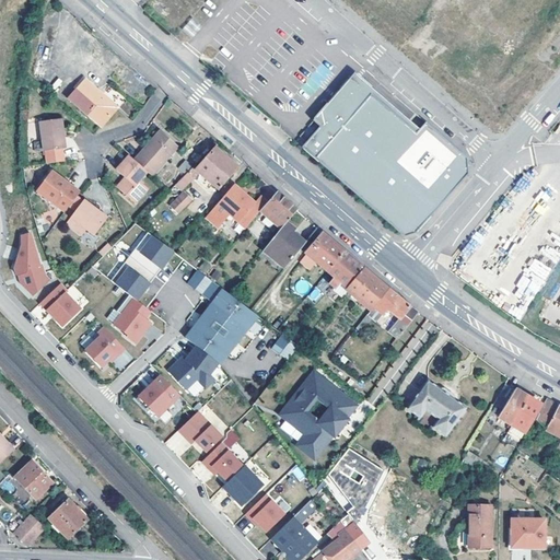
[(202,26),(194,19),(184,30),(193,37),(202,26)]
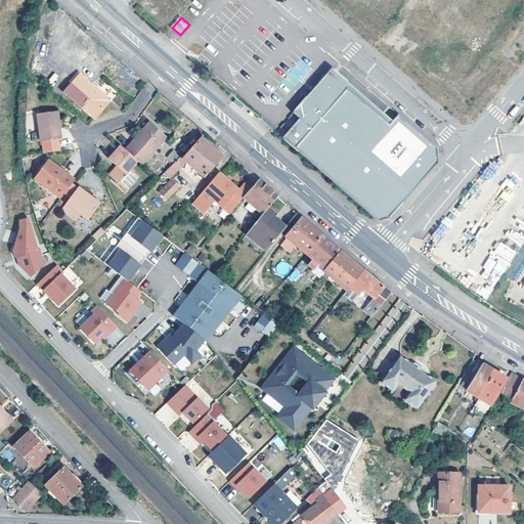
[(300,118),(336,77),(390,124),(392,122),(332,69),(293,113),(300,118)]
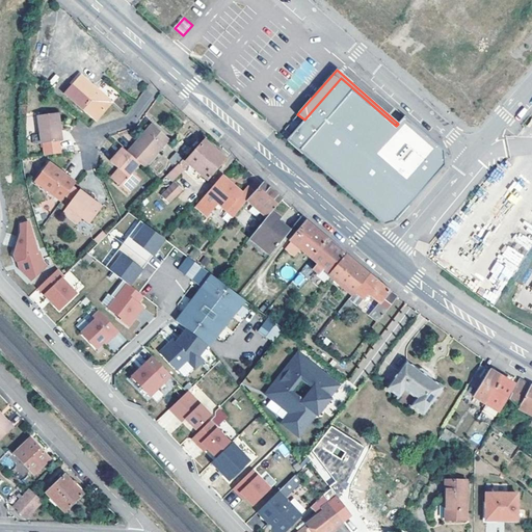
[(98,118),(114,101),(81,73),(65,92),(98,118)]
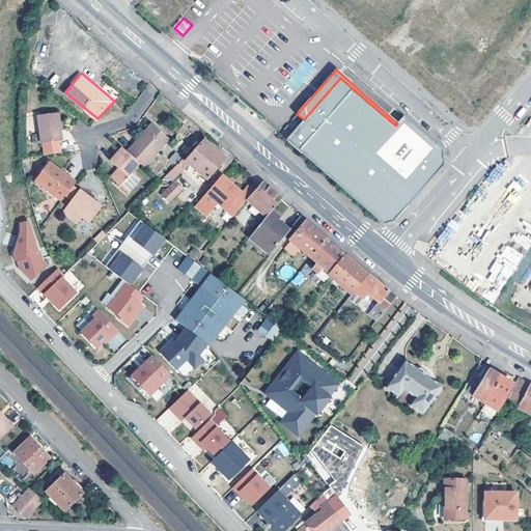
[(304,119),(286,139),(385,224),(394,221),(445,165),(444,149),(404,115),(397,123),(395,126),(340,78),(304,119)]
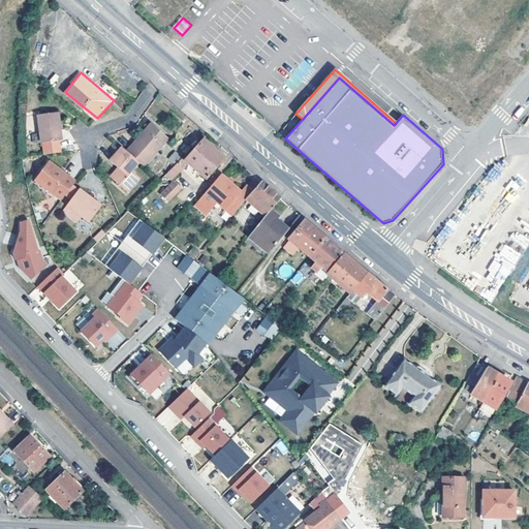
[(238,99),(236,102),(243,110),(246,106),(238,99)]
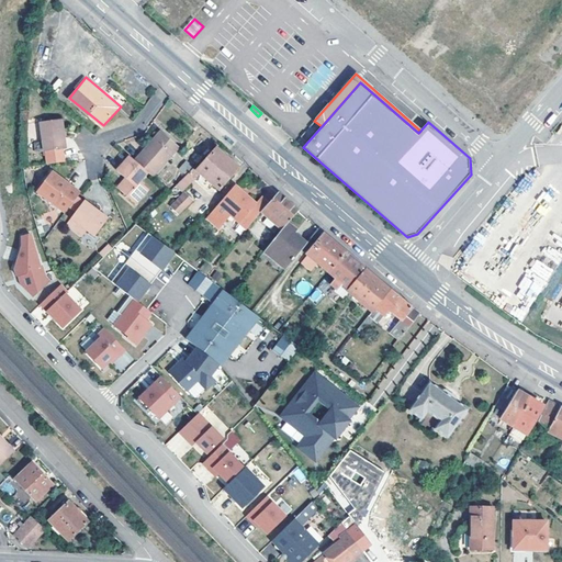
[(48,149),(65,146),(64,135),(67,135),(66,127),(62,128),(60,116),(44,120),(48,149)]
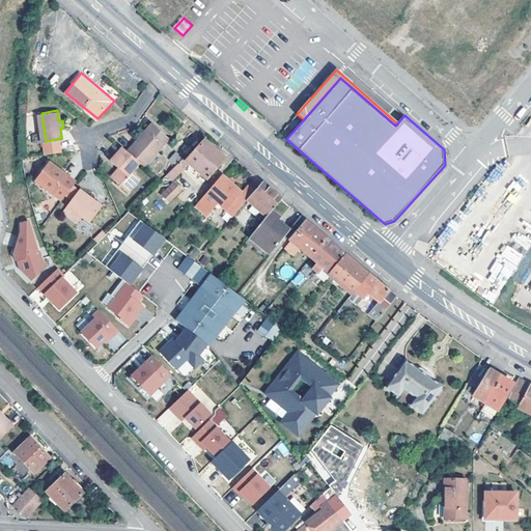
[(150,123),(132,144),(135,146),(152,126),(150,123)]
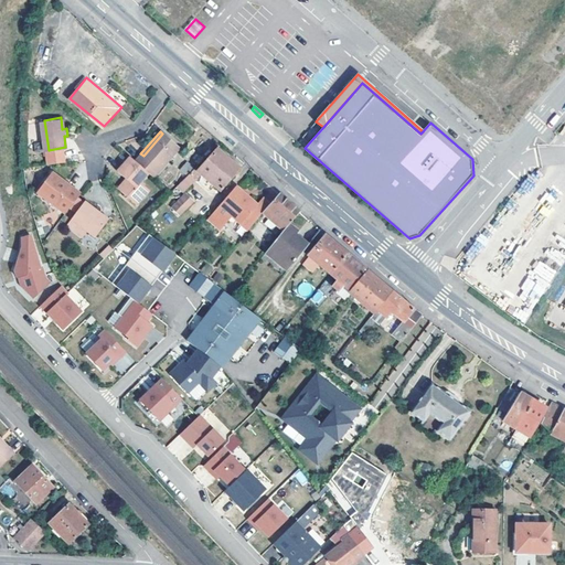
[(144,156),(140,153),(135,161),(148,173),(153,178),(180,149),(162,134),(144,156)]
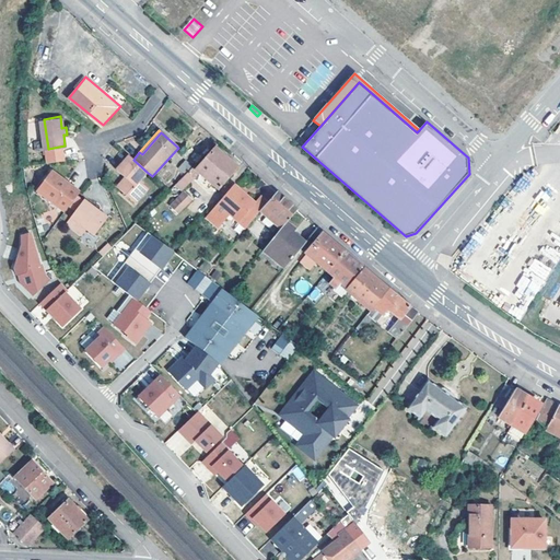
[(196,170),(193,167),(175,184),(182,190),(199,173),(219,189),(238,166),(216,147),(196,170)]
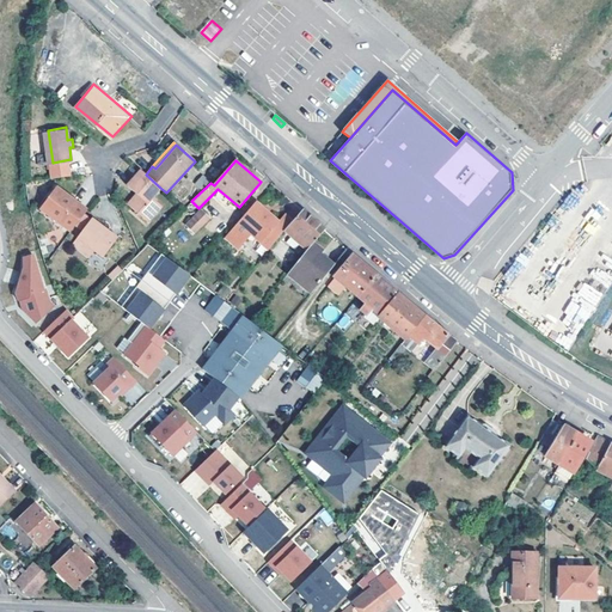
[(146,175),(139,169),(126,184),(135,193),(127,202),(146,219),(159,203),(152,197),(160,188),(146,175)]
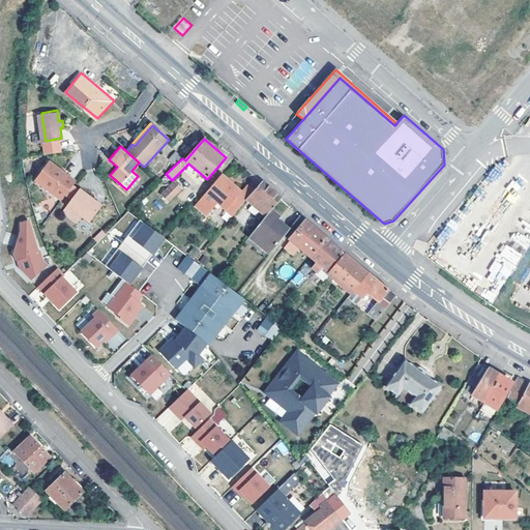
[(176,152),(168,158),(173,165),(181,157),(176,152)]
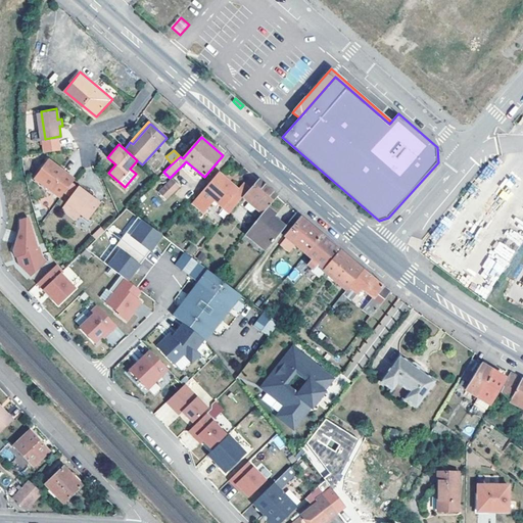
[(72,182),(76,176),(50,156),(37,174),(62,193),(66,189),(72,182)]
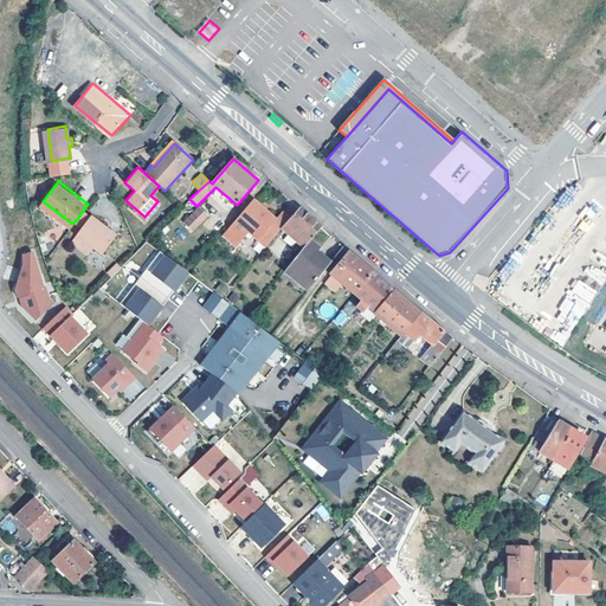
[(188,213),(197,206),(189,199),(182,207),(188,213)]
